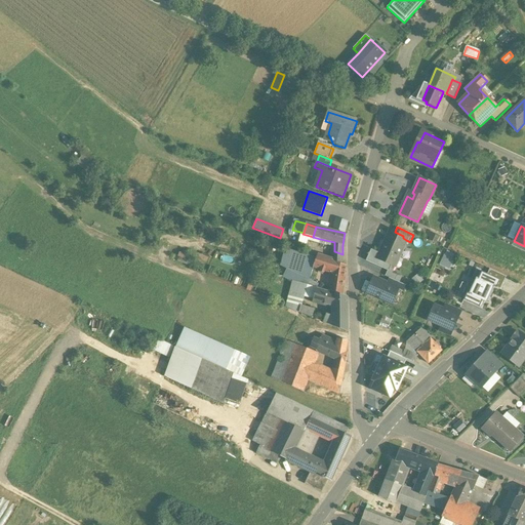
[(281,266),(297,274),(305,254),(309,240),(310,236),(303,234),(304,233),(292,230),(281,266)]
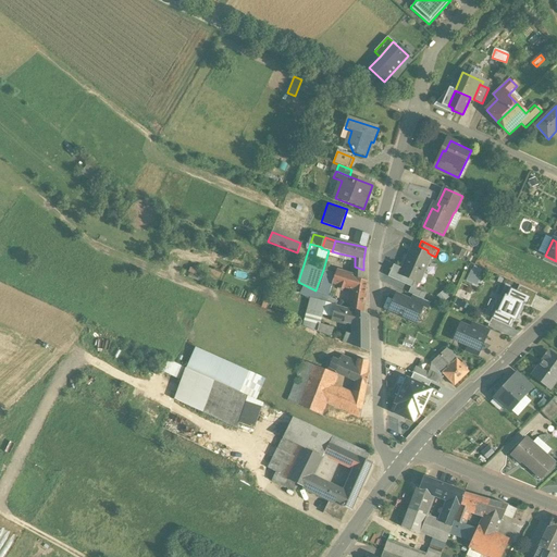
[(416,245),(409,258),(408,257),(405,264),(407,265),(405,270),(403,275),(412,280),(417,279),(420,271),(423,273),(431,255),(428,252),(428,250),(419,246),(416,245)]
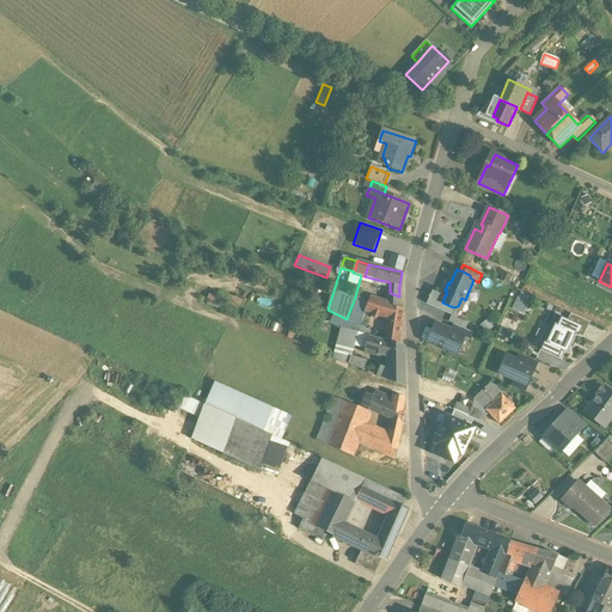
[(520,280),(497,269),(494,276),(518,286),(520,280)]
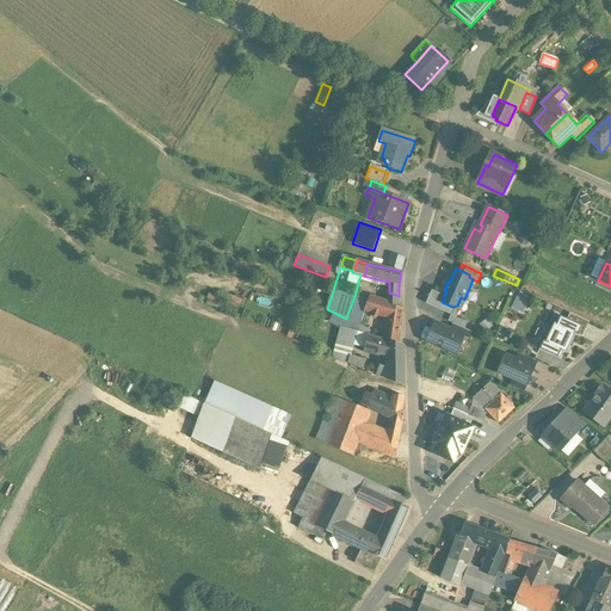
[(523,314),(530,296),(519,290),(511,308),(523,314)]
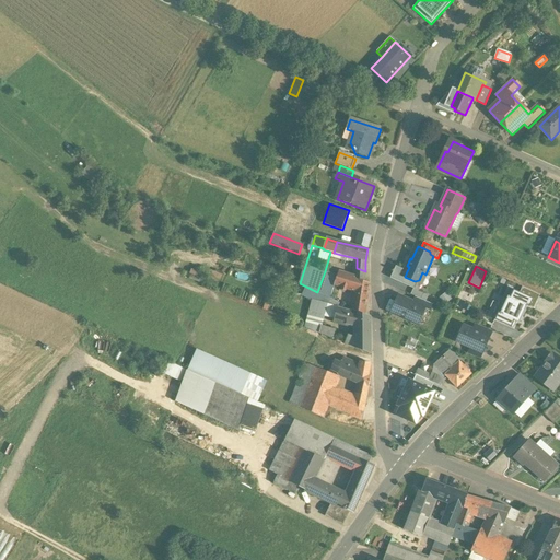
[(407,271),(396,267),(391,279),(415,290),(419,280),(415,281),(405,277),(407,271)]
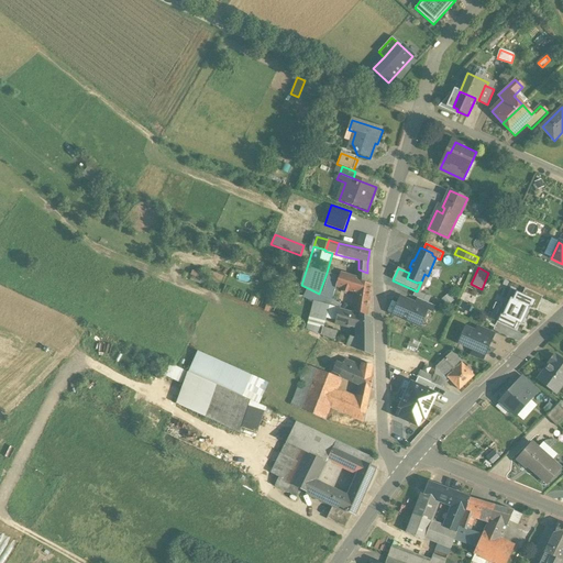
[(367,273),(359,269),(355,273),(354,278),(357,279),(357,280),(366,284),(367,273)]
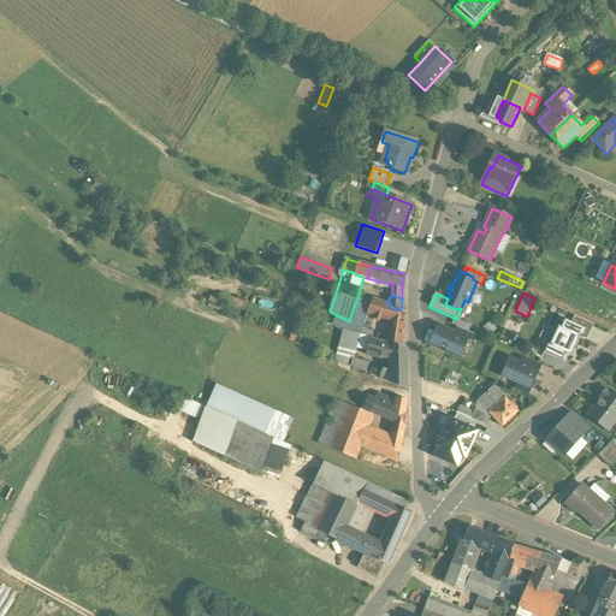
[(371,303),(357,298),(349,321),(355,325),(363,329),(368,313),(371,303)]
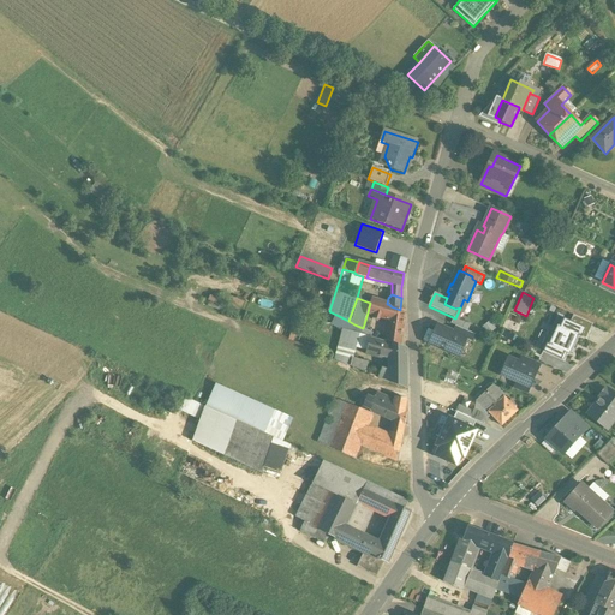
[(400,310),(390,306),(390,305),(387,304),(381,302),(371,299),(370,303),(368,312),(376,315),(375,318),(380,320),(381,317),(392,320),(387,342),(394,344),(399,346),(400,340),(401,339),(401,338),(400,336),(401,329),(402,329),(404,328),(402,327),(405,311),(400,310)]
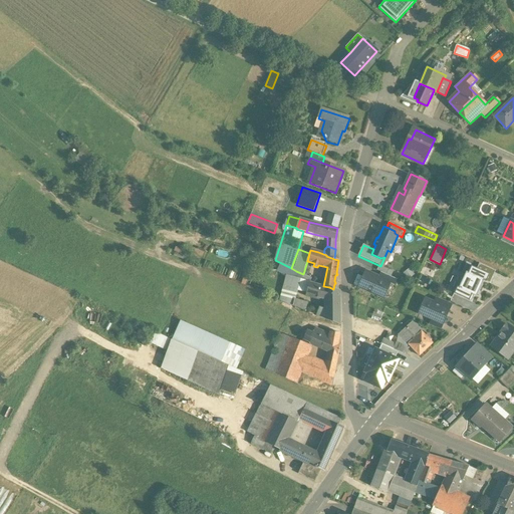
[(307,261),(303,274),(308,277),(313,266),(314,263),(307,261)]
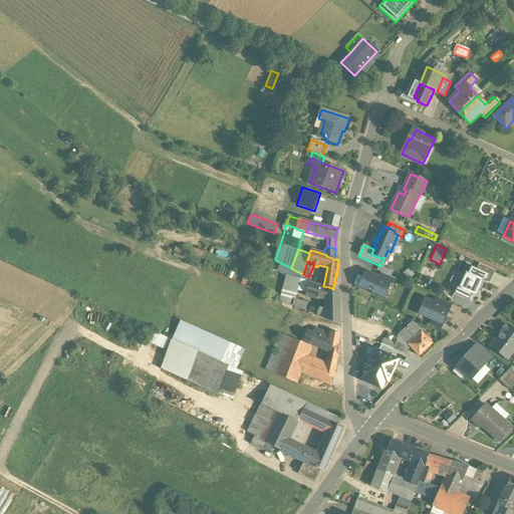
[(480,264),(474,276),(484,281),(490,284),(496,271),(480,264)]
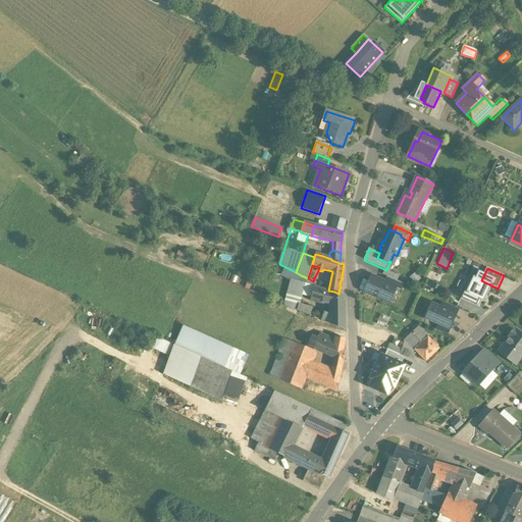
[(421,280),(416,273),(411,277),(415,284),(421,280)]
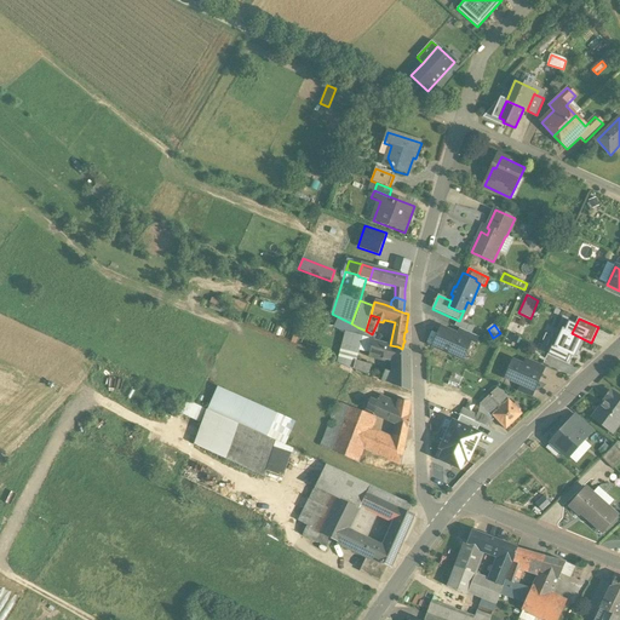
[(357,327),(355,336),(362,337),(374,340),(375,336),(372,334),(366,331),(357,327)]
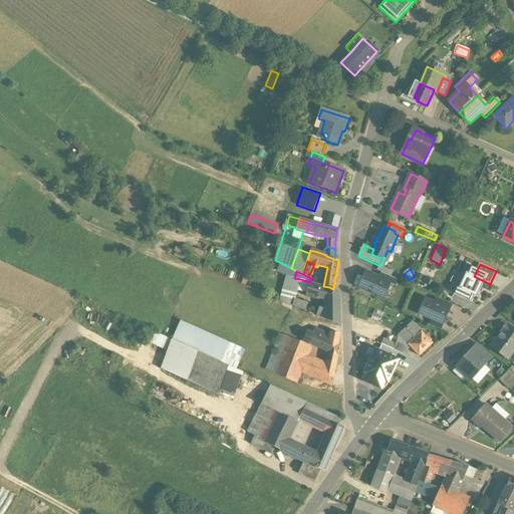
[(378,278),(365,272),(358,286),(383,297),(390,284),(390,283),(378,278)]
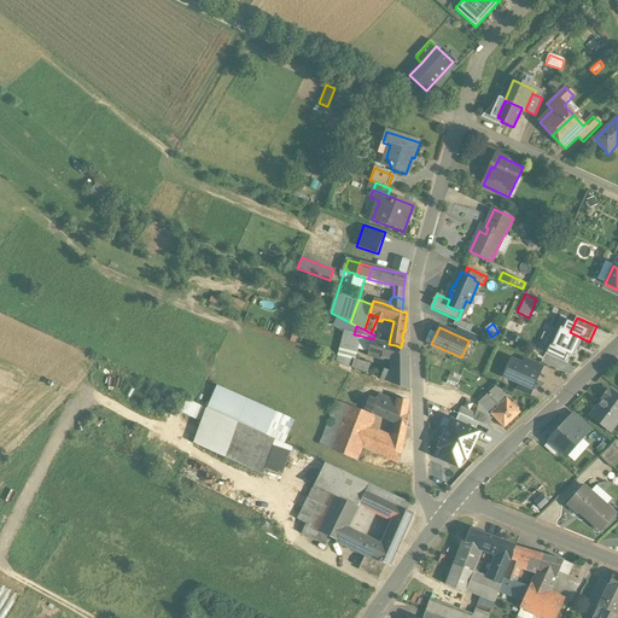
[(477,336),(458,327),(455,334),(468,340),(468,342),(473,343),(477,336)]
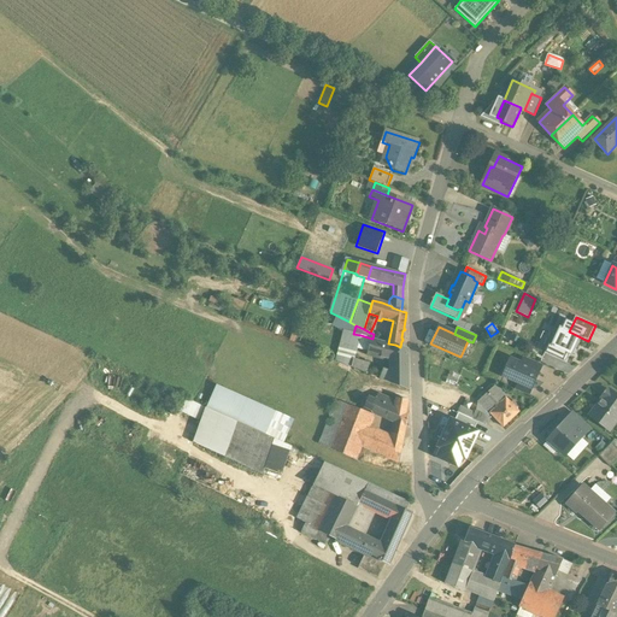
[(573,357),(581,338),(569,331),(559,328),(556,336),(553,335),(545,353),(566,363),(569,356),(573,357)]
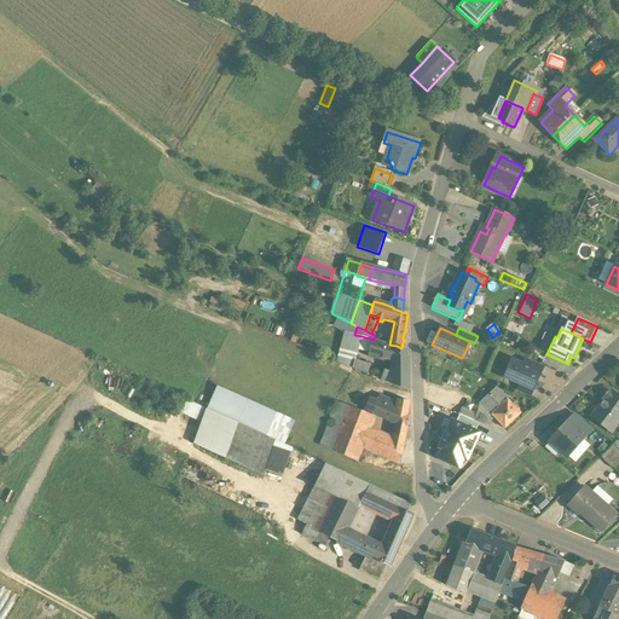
[(354,335),(347,333),(339,363),(340,363),(352,369),(354,360),(362,336),(354,335)]
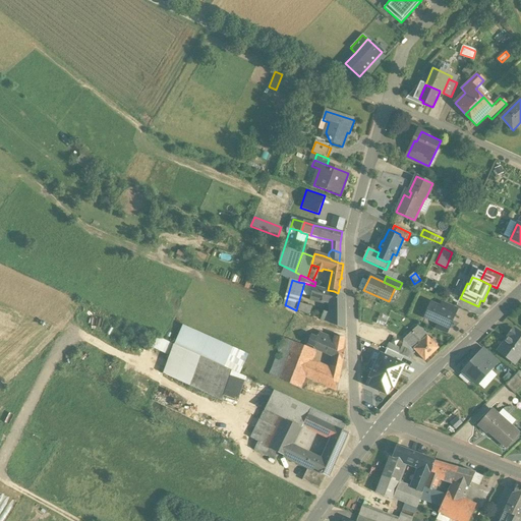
[(328,290),(314,286),(311,299),(330,305),(334,291),(328,290)]
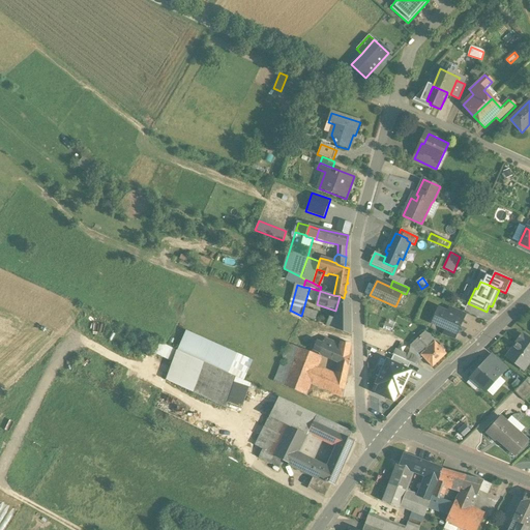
[(344,298),(340,296),(335,311),(335,319),(351,321),(350,300),(344,298)]
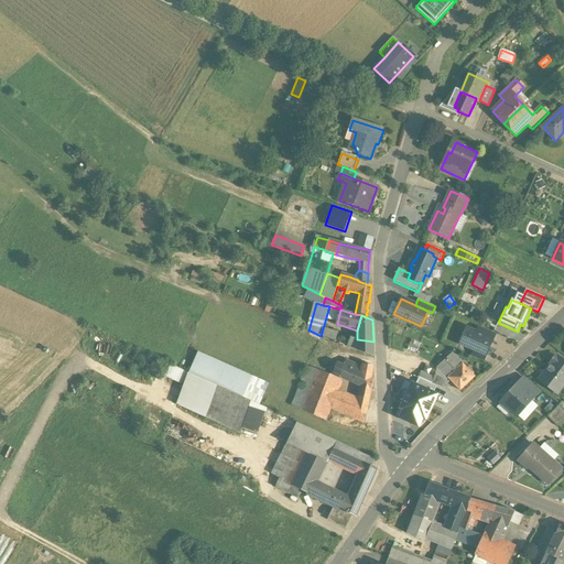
[(143,325),(136,321),(130,329),(138,334),(143,325)]
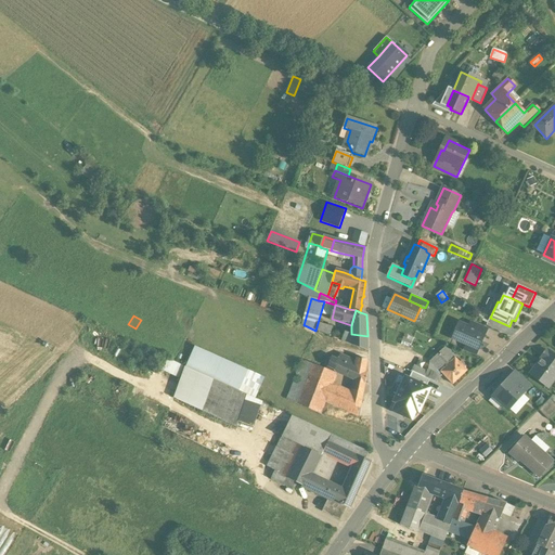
[(487,328),(470,321),(467,326),(483,334),(487,328)]
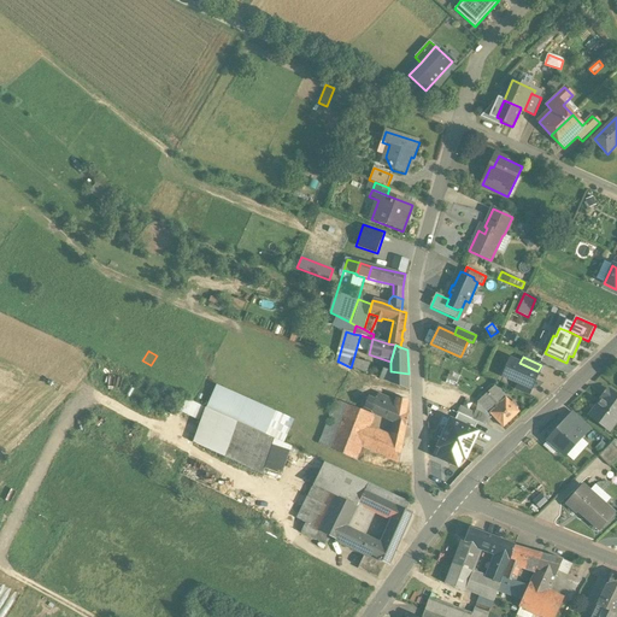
[(371,365),(353,359),(351,368),(365,374),(368,366),(371,368),(371,365)]
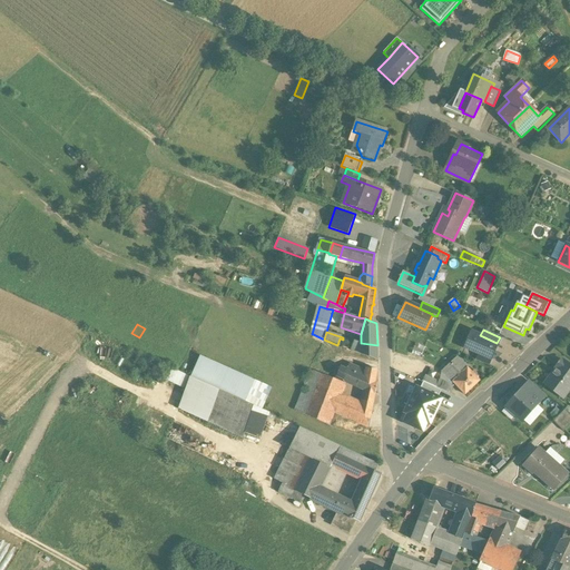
[(480,335),(472,332),(464,347),(478,354),(490,360),(498,344),(497,343),(480,335)]
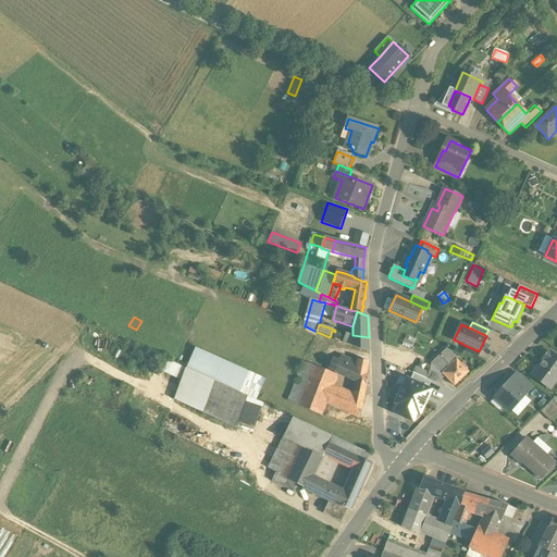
[(317,332),(306,326),(300,337),(313,342),(314,339),(317,332)]
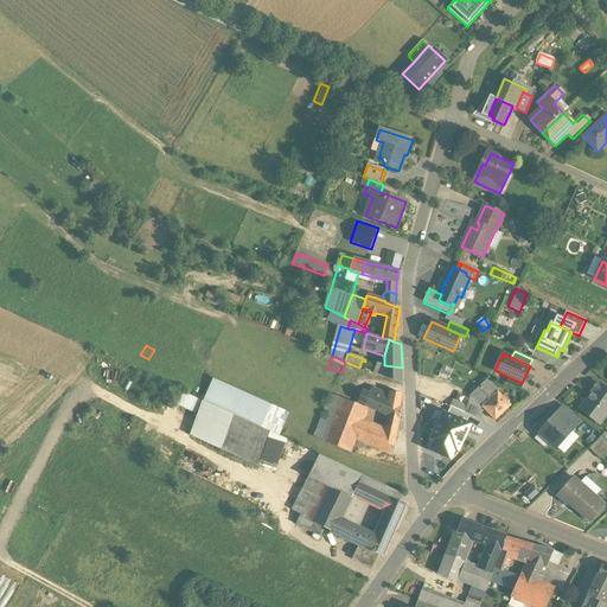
[(359,368),(345,362),(343,370),(357,376),(359,368)]
